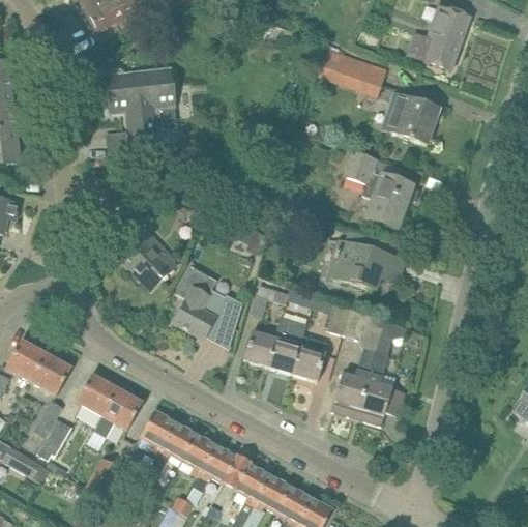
[(81,0),(97,31),(115,21),(134,11),(141,24),(185,0),(81,0)]
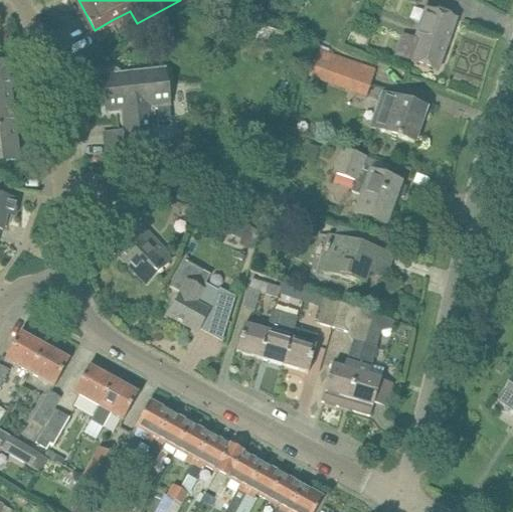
[(412,59),(419,62),(439,68),(458,16),(428,5),(415,38),(419,39),(412,59)]
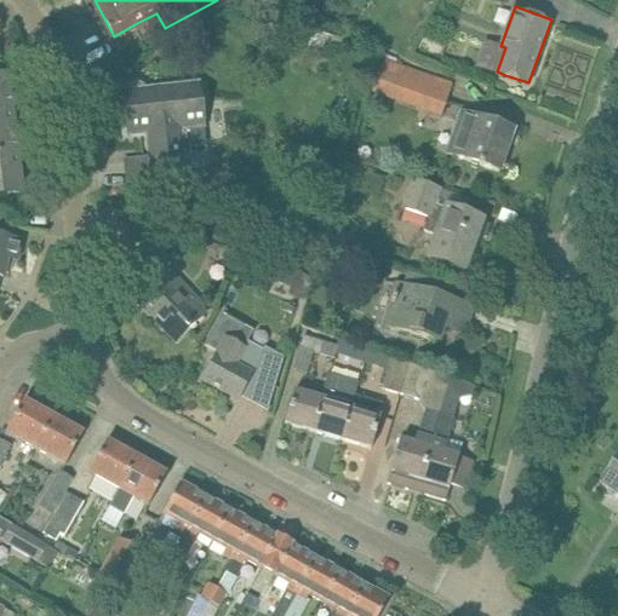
[(328,52),(335,33),(315,27),(309,46),(328,52)]
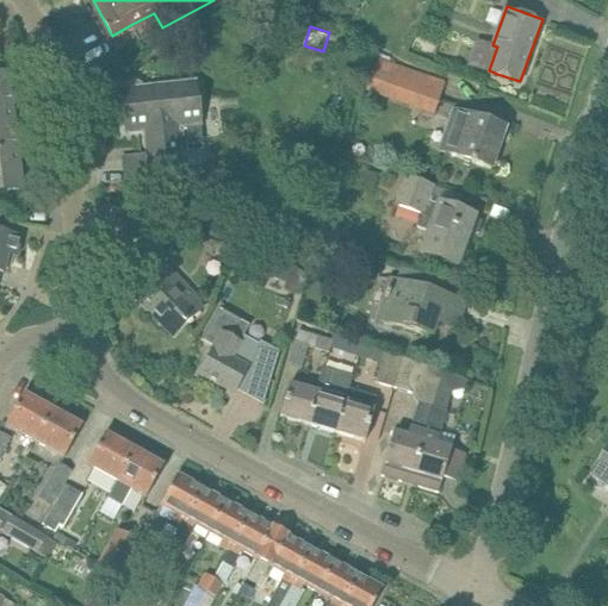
[(379,57),(370,87),(436,110),(446,81),(379,57)]
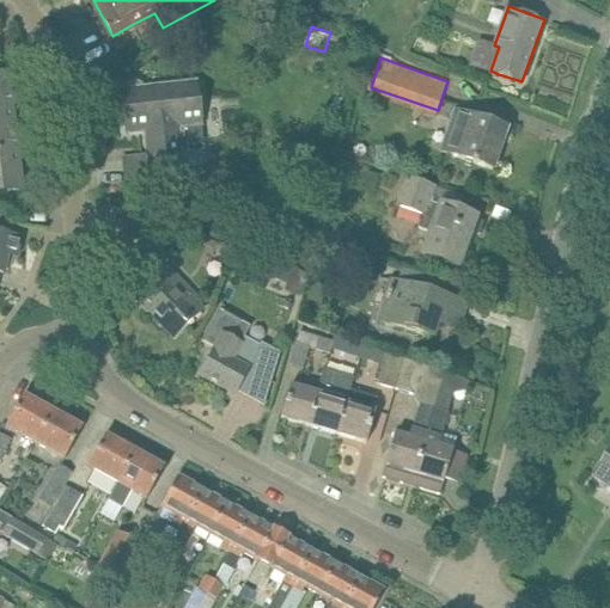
[(0,136),(17,135),(10,72),(0,72),(0,136)]
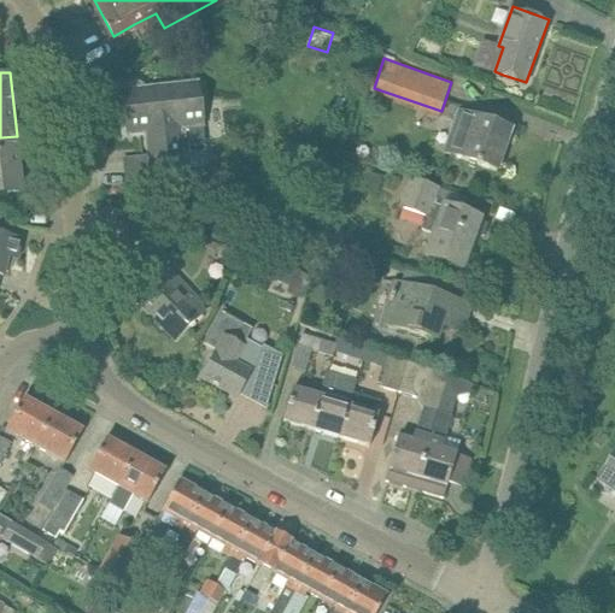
[(153,171),(177,169),(210,165),(200,81),(123,89),(128,130),(148,129),(153,171)]
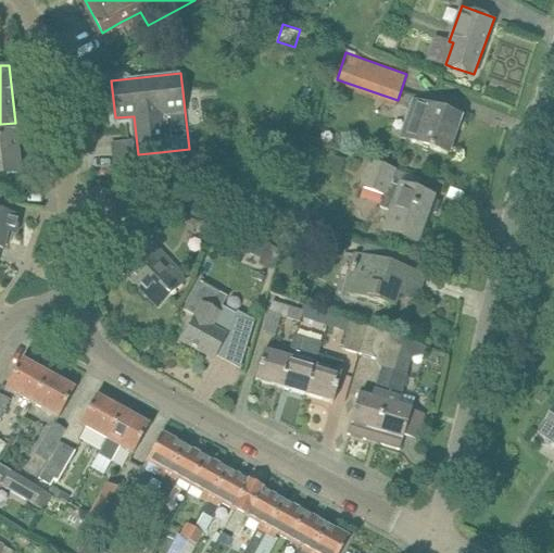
[(401,135),(427,145),(448,151),(449,150),(447,149),(460,115),(461,115),(461,114),(414,98),(401,135)]
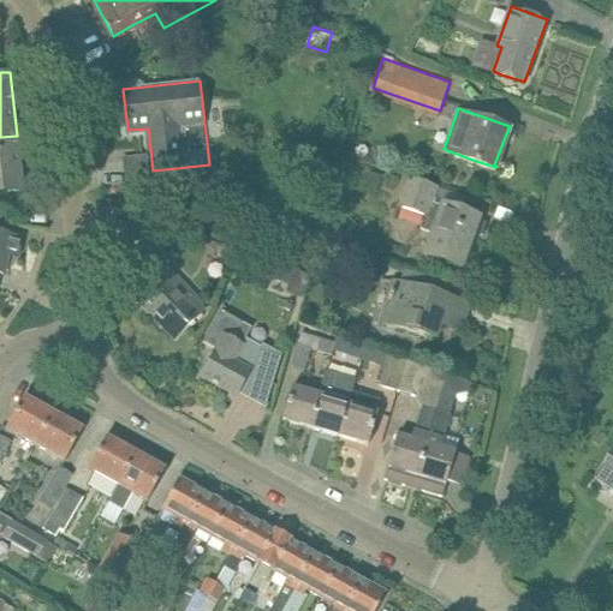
[(0,202),(24,199),(23,189),(24,189),(17,136),(0,137),(0,202)]
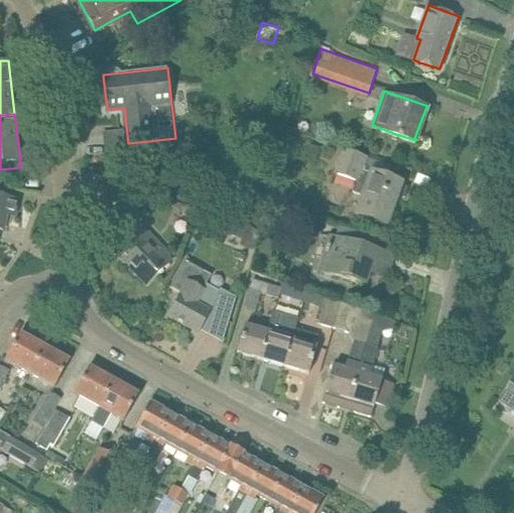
[(387,223),(398,193),(405,195),(408,185),(401,183),(401,181),(361,167),(366,154),(343,146),(335,169),(358,177),(354,189),(364,193),(358,212),(385,222),(385,223),(387,223)]
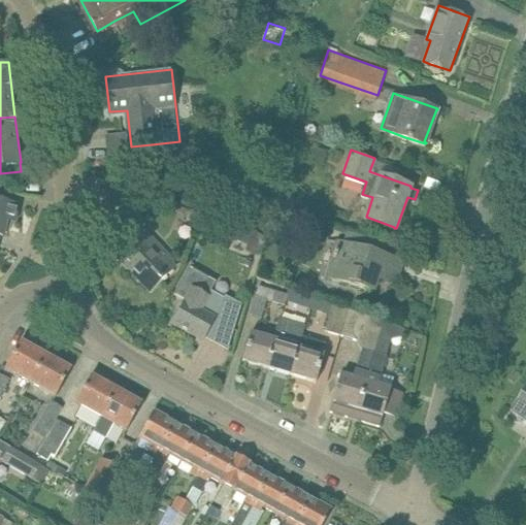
[(119,199),(138,206),(146,209),(152,195),(124,186),(119,199)]
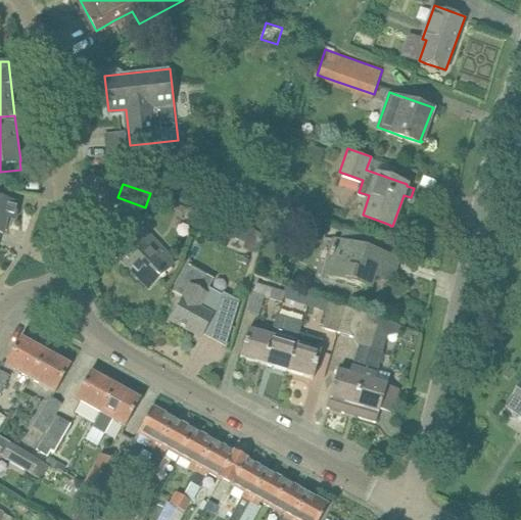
[(0,230),(4,231),(5,229),(8,229),(14,217),(16,217),(19,201),(0,196),(0,230)]
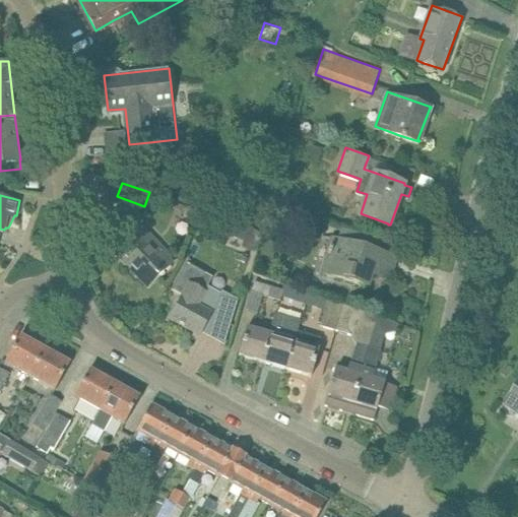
[(233,219),(229,232),(245,237),(243,245),(257,249),(263,230),(233,219)]
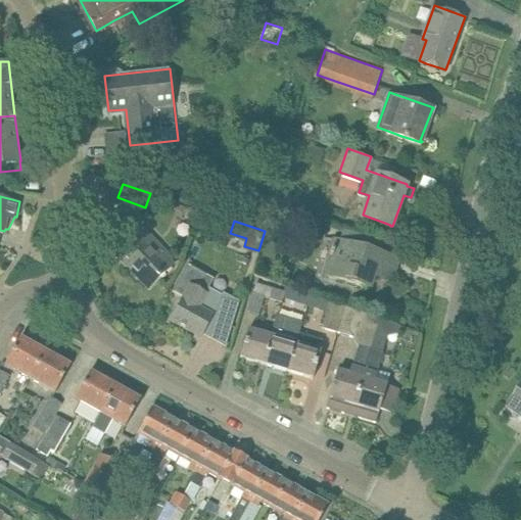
[(151,284),(167,270),(174,262),(154,241),(157,238),(145,226),(120,250),(151,284)]
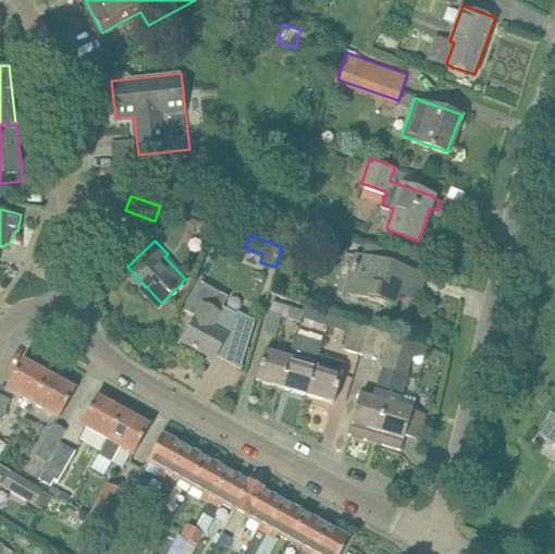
[(367,243),(364,255),(357,254),(346,290),(395,305),(398,292),(411,295),(414,286),(420,288),(424,273),(407,269),(410,256),(367,243)]
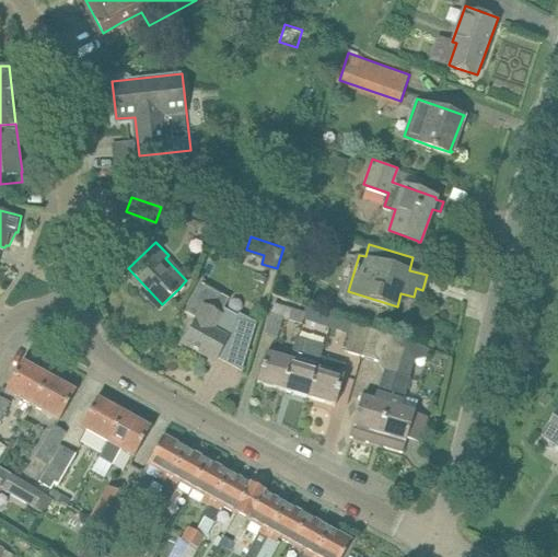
[(198,317),(195,323),(185,341),(217,359),(235,326),(218,316),(224,305),(216,301),(222,291),(202,280),(185,311),(198,317)]
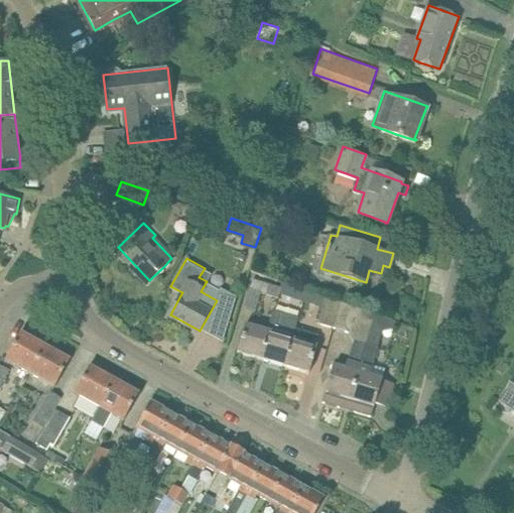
[(283,285),(254,277),(246,304),(257,307),(262,290),(267,291),(280,295),(281,291),(283,285)]
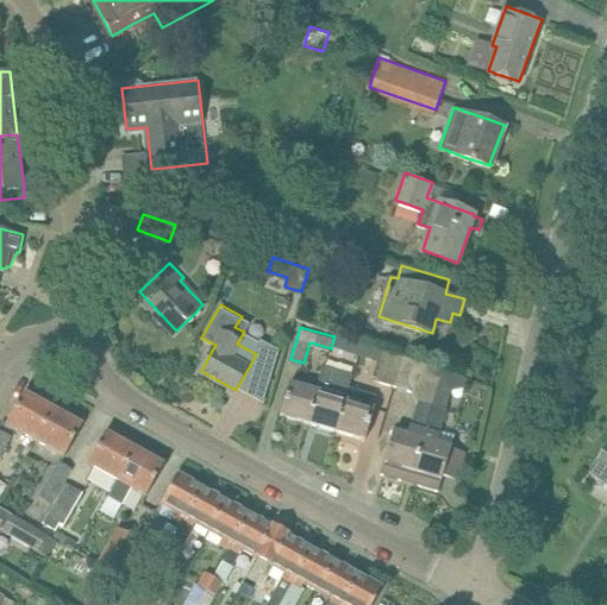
[(352,336),(337,331),(335,336),(332,344),(348,348),(352,336)]
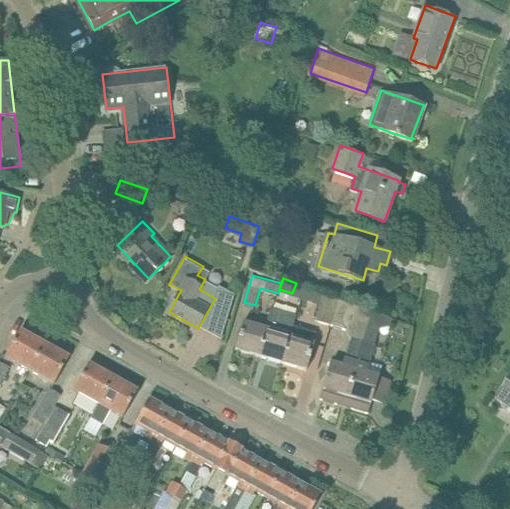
[(316,319),(331,323),(339,298),(307,286),(303,297),(321,303),(316,319)]
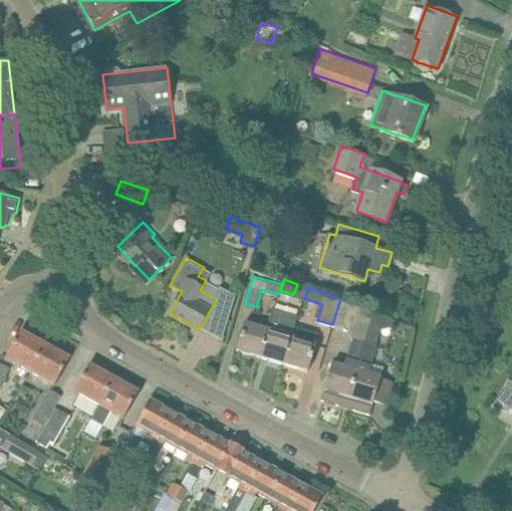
[(333,361),(331,369),(328,379),(322,399),(339,404),(340,403),(338,403),(341,394),(349,396),(371,311),(372,310),(340,299),(332,324),(347,328),(353,338),(348,357),(347,356),(344,365),(333,361)]
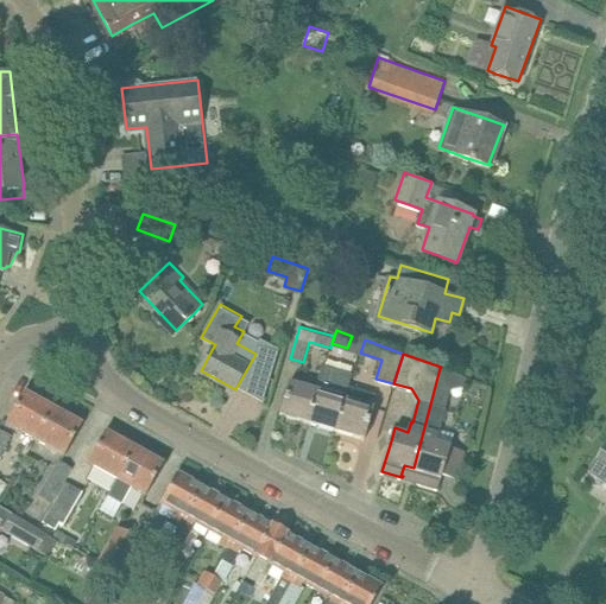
[(319,390),(309,420),(336,428),(349,385),(353,374),(326,366),(319,390)]
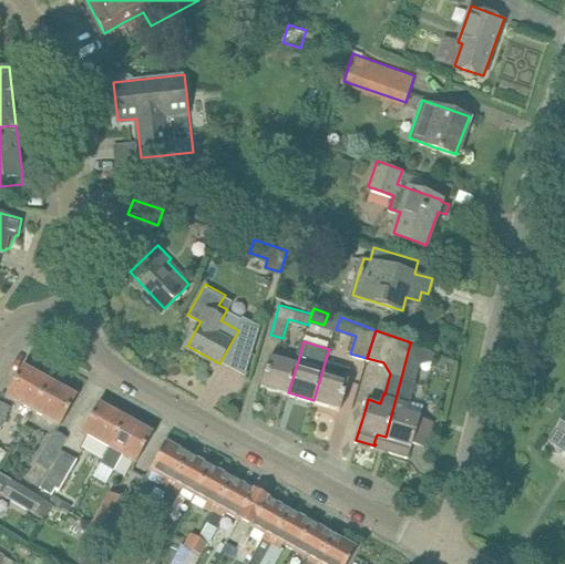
[(413,442),(427,445),(434,420),(407,413),(415,380),(414,380),(419,363),(430,360),(431,361),(433,350),(410,344),(386,437),(393,439),(390,450),(409,455),(413,442)]
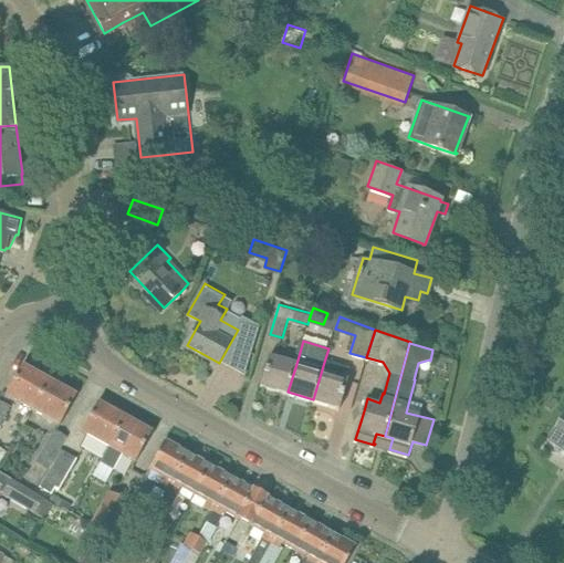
[(270,356),(268,363),(261,384),(288,392),(296,364),(270,356)]
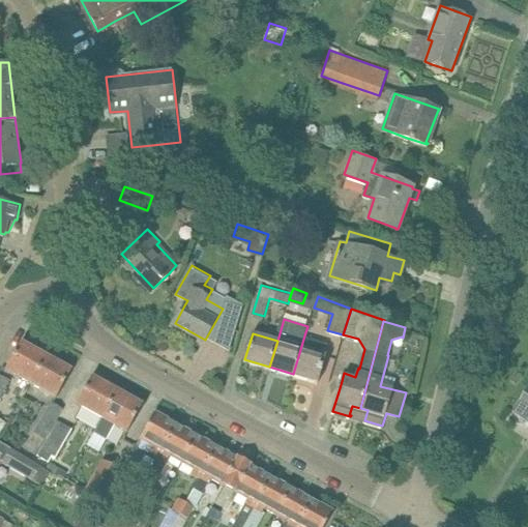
[(304,335),(293,374),(318,381),(326,355),(324,354),(328,343),(304,335)]
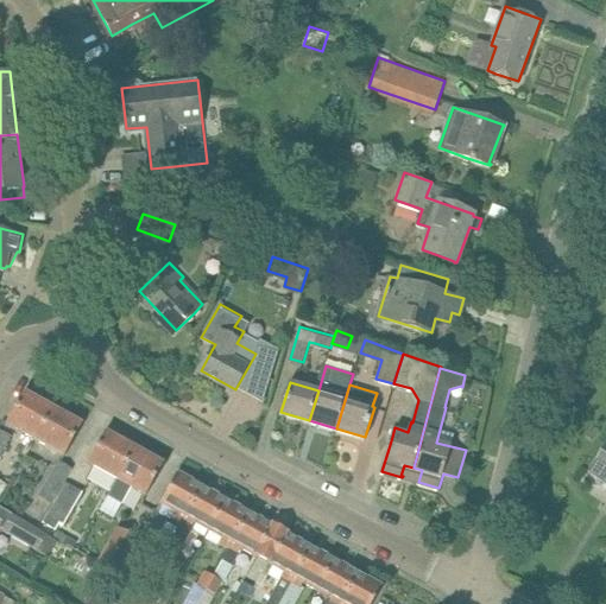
[(37,437),(54,406),(25,390),(7,421),(37,437)]
